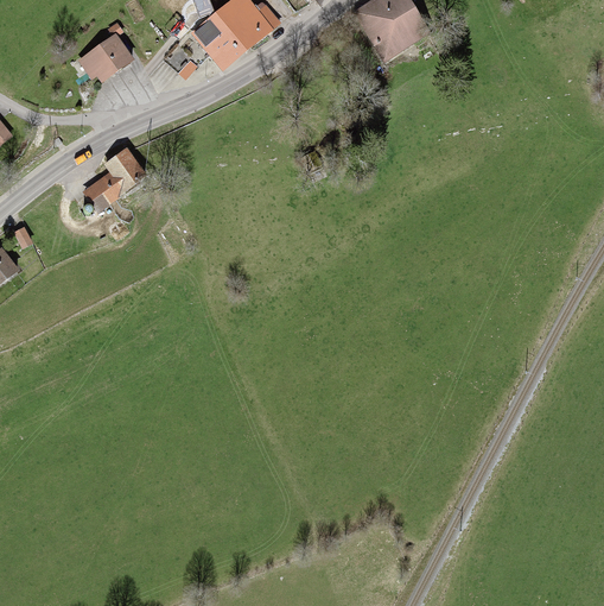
[(229,0),(188,32),(215,70),(268,30),(246,0),(229,0)]
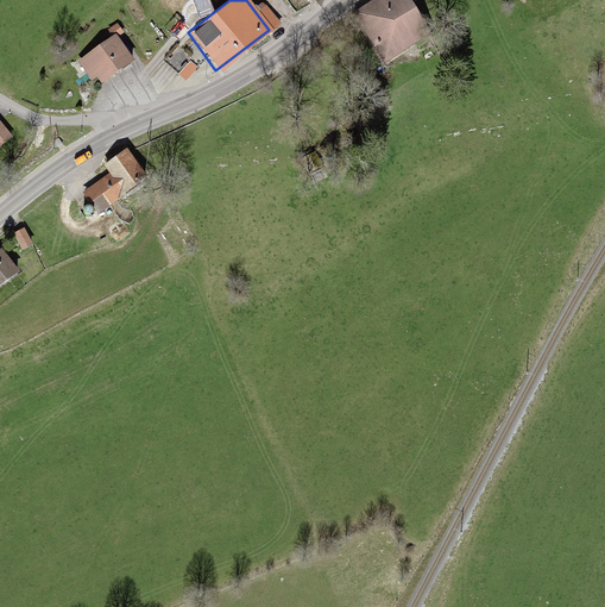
[(378,0),(359,11),(385,60),(432,35),(413,0),(378,0)]
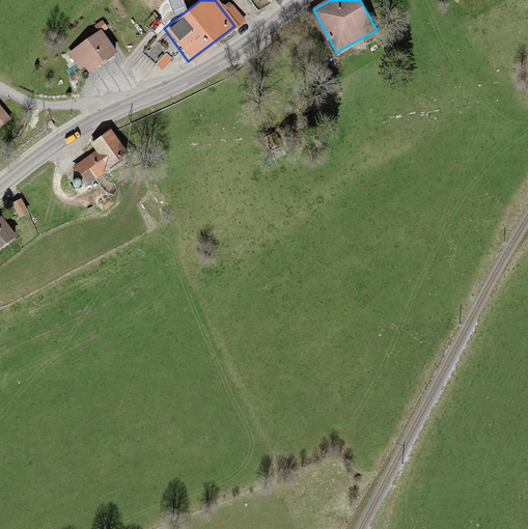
[(100,29),(66,52),(77,67),(84,63),(87,67),(113,49),(100,29)]
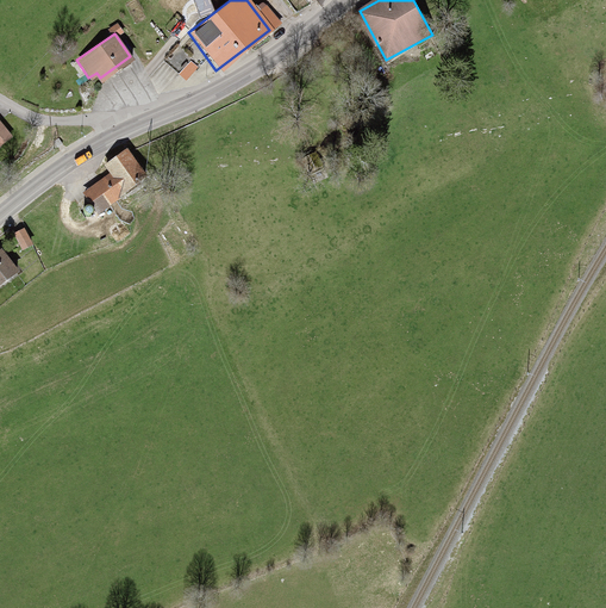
[(85,192),(101,210),(147,171),(126,148),(105,167),(108,172),(85,192)]
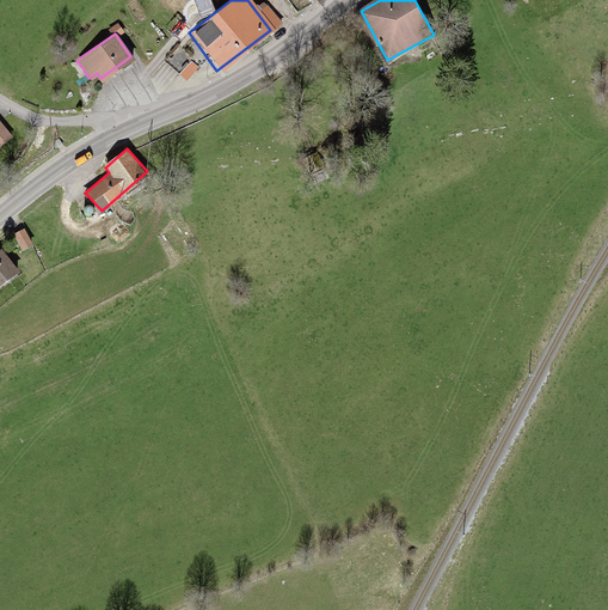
[(0,281),(22,266),(7,246),(0,251),(0,281)]
